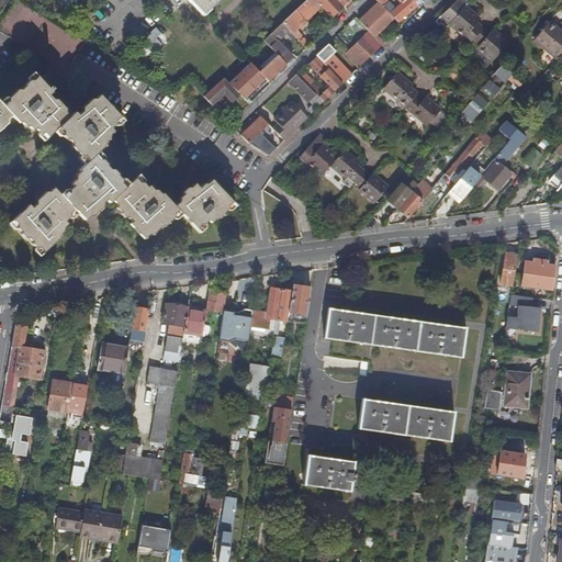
[(0,0),(0,12),(1,13),(9,0),(0,0)]
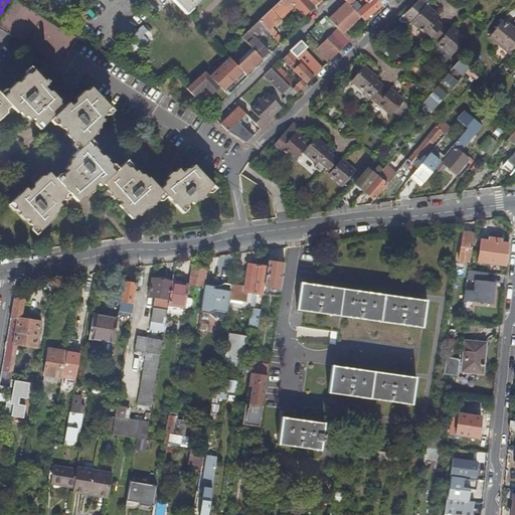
[(201,0),(171,0),(186,15),(201,0)]
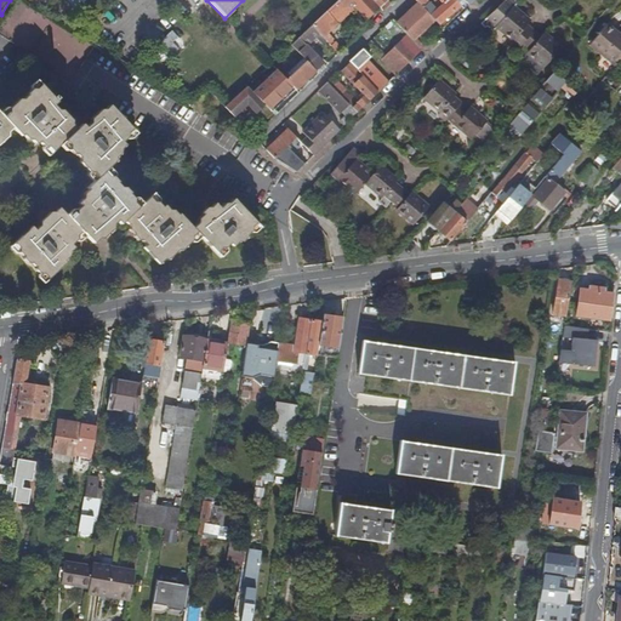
[(368,23),(382,10),(380,9),(371,0),(339,0),(312,26),(324,38),(328,43),(332,39),(326,33),(354,9),(368,23)]
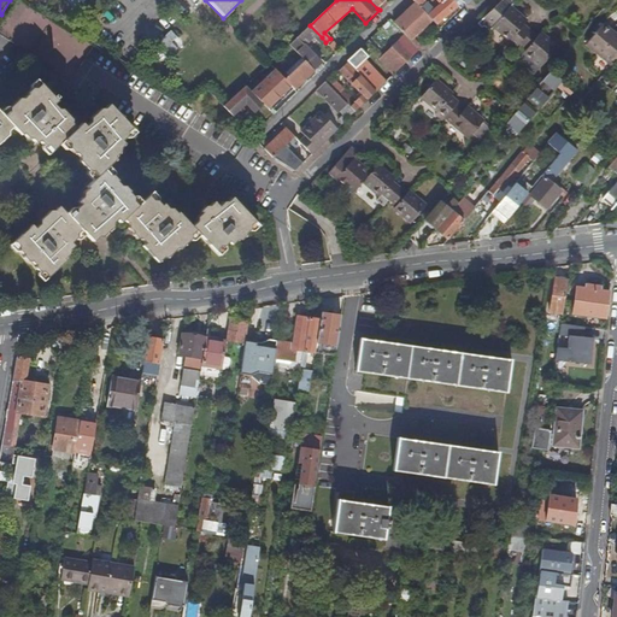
[(385,9),(382,6),(381,5),(385,0),(370,0),(377,9),(380,10),(381,12),(385,9)]
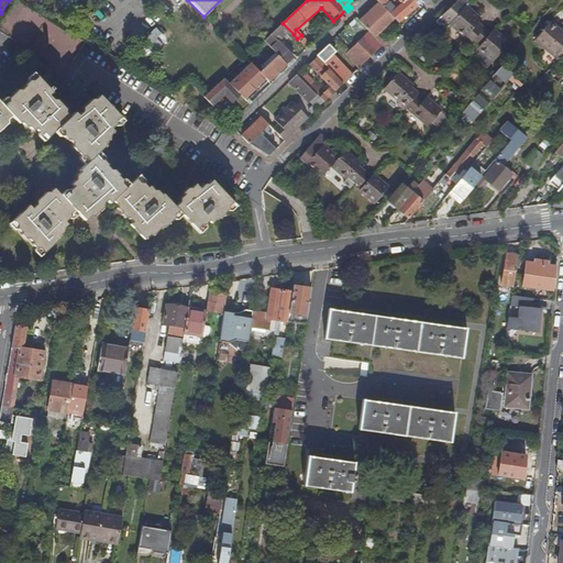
[(397,22),(417,4),(412,0),(405,0),(403,3),(398,7),(395,10),(388,2),(383,8),(394,19),(397,22)]
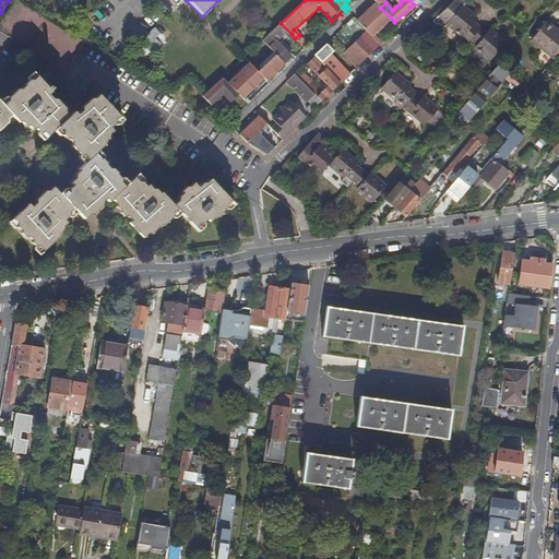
[(470,1),(467,0),(454,0),(433,22),(443,34),(448,30),(451,33),(454,30),(462,36),(460,40),(465,46),(471,39),(482,27),(475,22),(476,21),(467,12),(474,6),(470,1)]
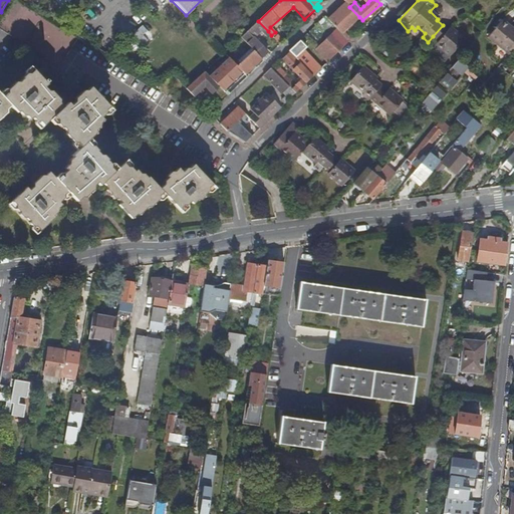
[(343,32),(359,17),(349,7),(346,3),(328,20),(337,30),(348,42),(350,40),(343,32)]
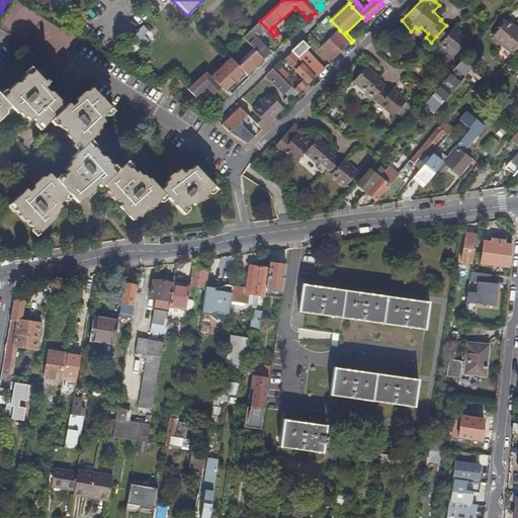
[(490,36),(512,55),(517,47),(517,28),(505,18),(490,36)]
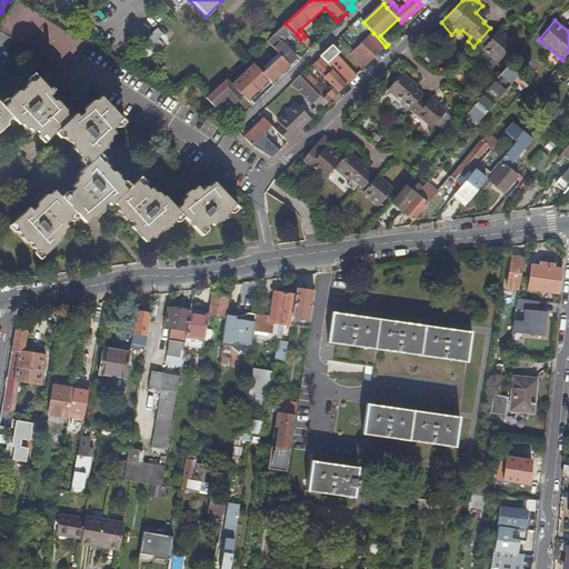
[(293,38),(297,35),(286,23),(267,42),(278,53),(289,65),(289,66),(297,59),(281,41),(289,33),(293,38)]
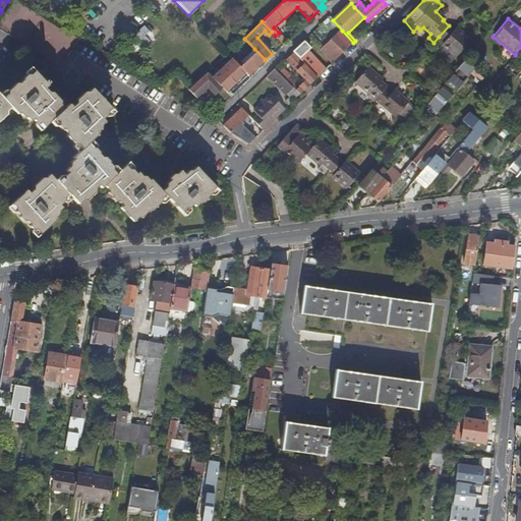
[(470,41),(456,30),(455,31),(449,25),(439,37),(445,42),(443,44),(457,56),(470,41)]
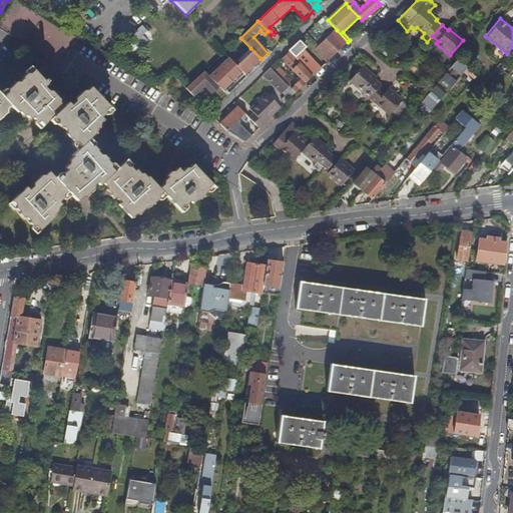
[(337,30),(319,47),(330,59),(348,42),(337,30)]
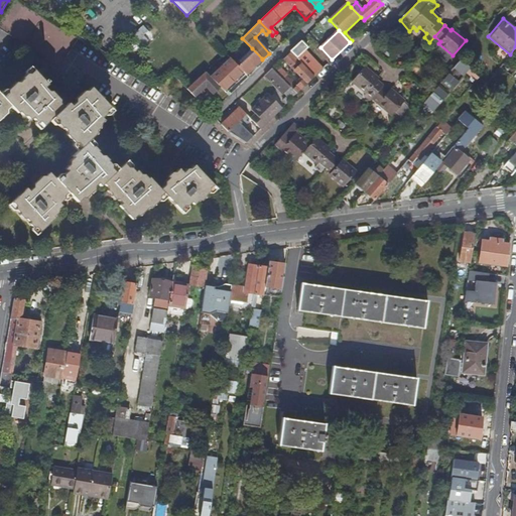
[(317,50),(329,62),(332,59),(320,47),(317,50)]
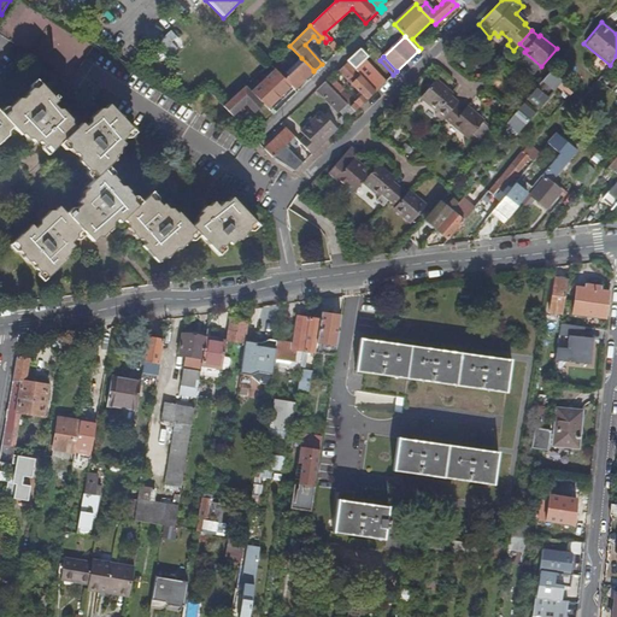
[(294,89),(313,70),(301,58),(281,76),(294,89)]
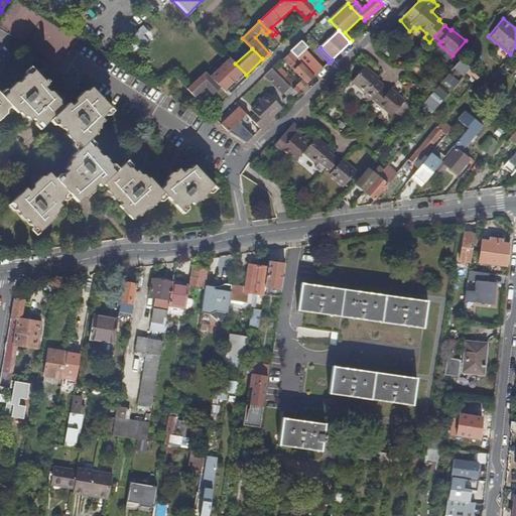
[(305,50),(296,58),(314,77),(323,69),(305,50)]
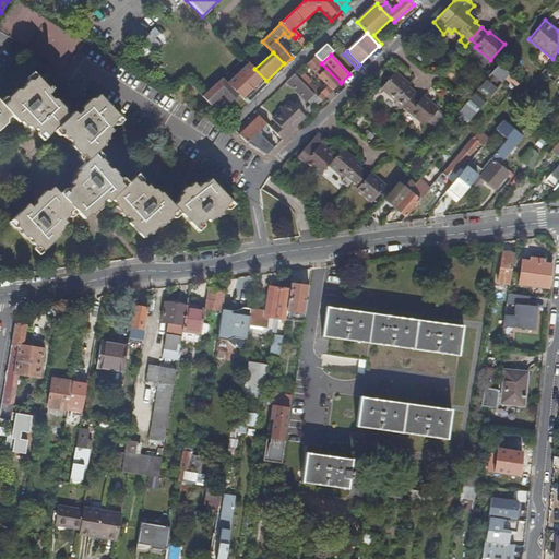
[(238,84),(254,69),(245,58),(236,66),(240,70),(233,78),(238,84)]
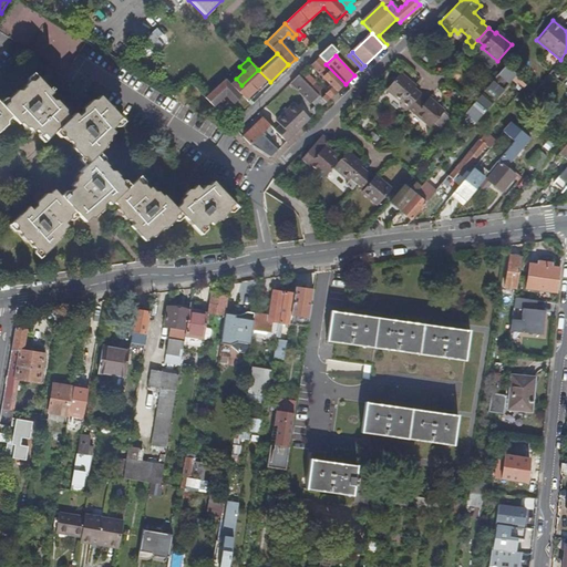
[(303,71),(298,75),(318,96),(326,103),(337,92),(337,93),(344,85),(319,59),(311,66),(332,89),(326,94),(303,71)]
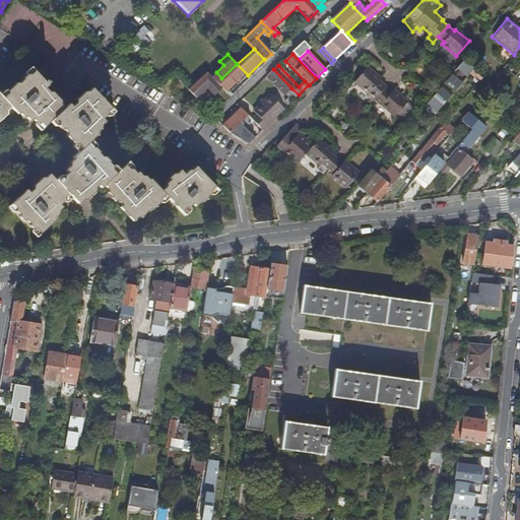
[(427,105),(437,112),(470,72),(472,70),(473,68),(464,60),(427,105)]
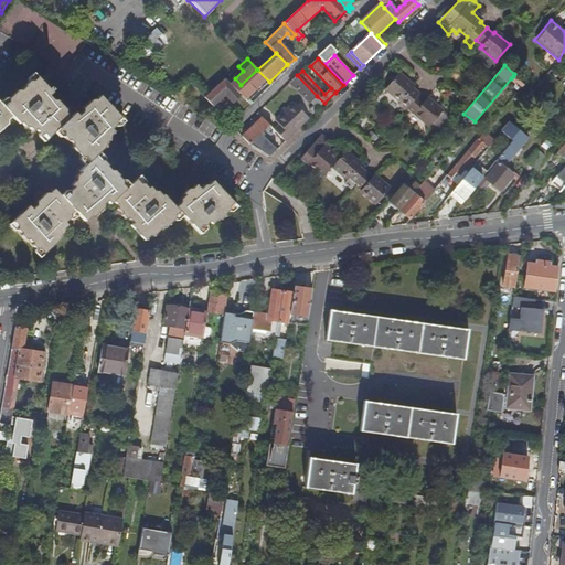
[(564,77),(553,68),(548,74),(560,83),(564,77)]
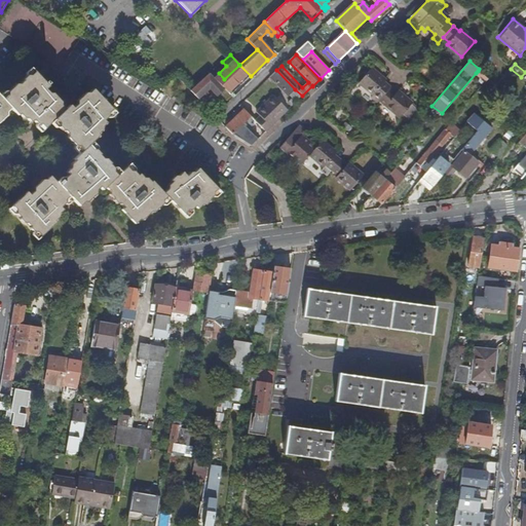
[(290,96),(295,89),(276,70),(269,77),(288,97),(290,96)]
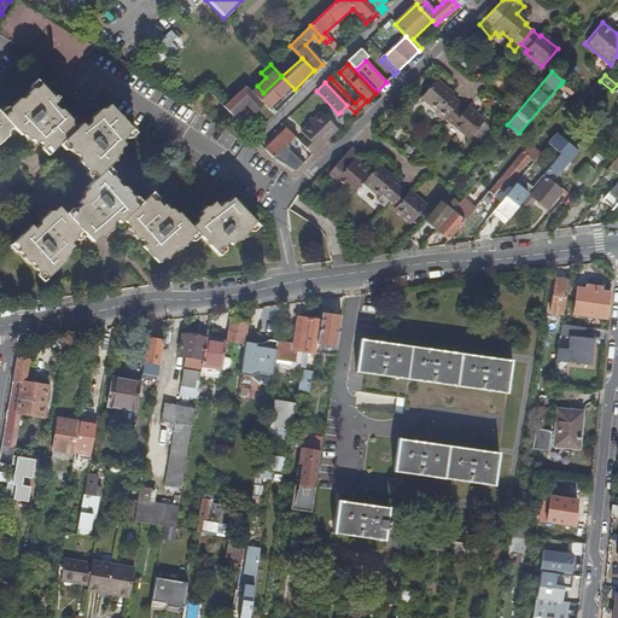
[(0,143),(10,134),(11,129),(13,127),(22,135),(24,134),(28,139),(31,139),(36,144),(40,141),(45,146),(48,146),(53,151),(60,144),(60,145),(65,140),(69,145),(70,149),(75,155),(76,153),(80,157),(80,162),(88,170),(91,173),(97,179),(93,181),(86,188),(88,190),(83,194),(83,198),(77,203),(81,207),(70,216),(59,205),(54,210),(51,210),(40,220),(41,223),(36,228),(33,225),(13,242),(21,250),(24,254),(23,255),(28,261),(31,261),(36,264),(35,266),(40,270),(44,273),(48,278),(66,262),(65,260),(70,255),(71,251),(76,246),(74,244),(77,239),(77,235),(82,231),(94,243),(99,238),(103,238),(114,228),(114,225),(118,221),(121,225),(126,221),(129,226),(129,229),(134,234),(133,234),(139,240),(143,240),(146,245),(144,248),(161,264),(165,258),(170,260),(180,250),(184,250),(193,242),(197,242),(203,237),(219,254),(223,250),(227,248),(231,244),(233,246),(238,242),(243,242),(248,238),(246,237),(251,232),(252,231),(258,223),(235,199),(229,204),(226,204),(221,209),(216,204),(211,208),(208,208),(202,213),(204,215),(199,219),(199,222),(193,227),(181,214),(179,215),(175,210),(170,210),(165,205),(163,208),(158,202),(155,202),(150,197),(143,203),(140,207),(134,200),(134,198),(129,193),(130,193),(126,188),(121,187),(117,182),(118,181),(114,176),(110,174),(106,170),(109,167),(117,159),(116,158),(121,153),(121,150),(126,145),(123,143),(127,139),(129,135),(134,130),(110,105),(105,110),(101,110),(91,120),(91,123),(86,128),(82,123),(77,129),(73,124),(73,120),(63,110),(58,110),(54,105),(58,103),(39,83),(34,88),(30,89),(25,93),(25,94),(22,99),(18,99),(9,108),(7,111),(3,115),(0,112),(0,143)]
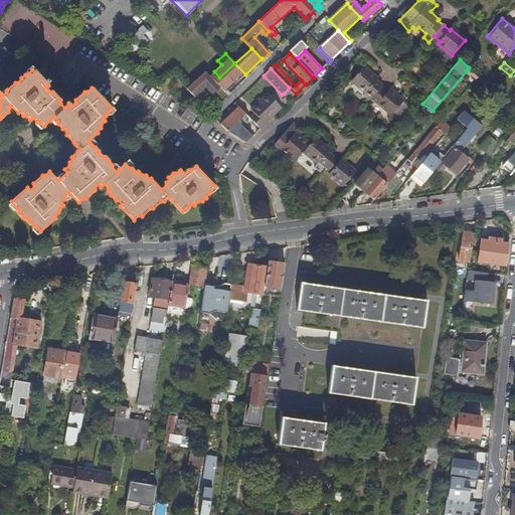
[(475,78),(476,76),(468,69),(466,71),(475,78)]
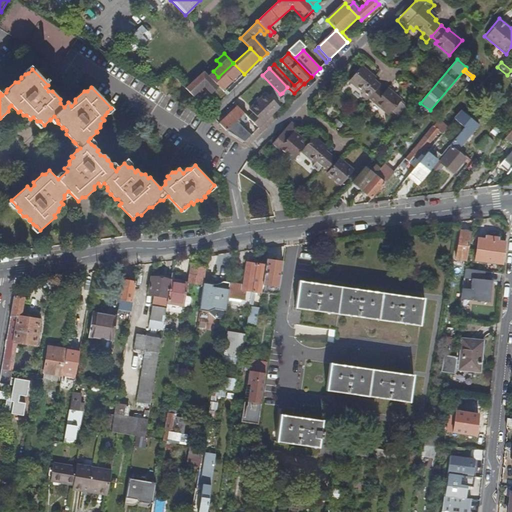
[(220,97),(224,93),(209,77),(204,72),(185,88),(192,95),(204,85),(210,92),(213,90),(220,97)]
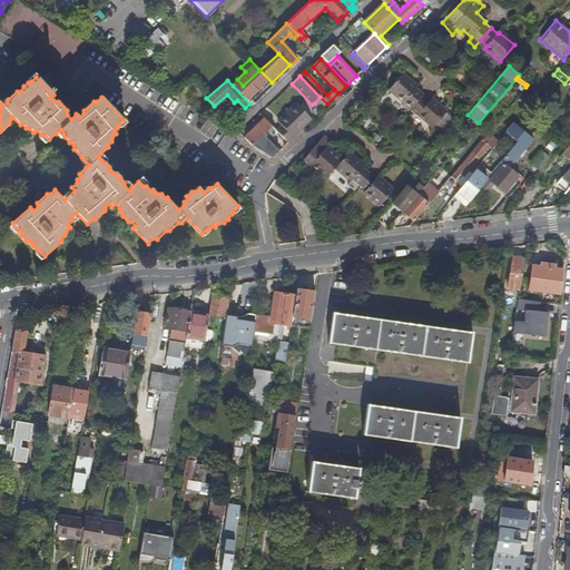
[(428,120),(425,123),(442,136),(455,119),(440,106),(439,107),(425,97),(428,95),(412,81),(397,98),(413,111),(411,114),(418,119),(420,117),(421,115),(428,120)]
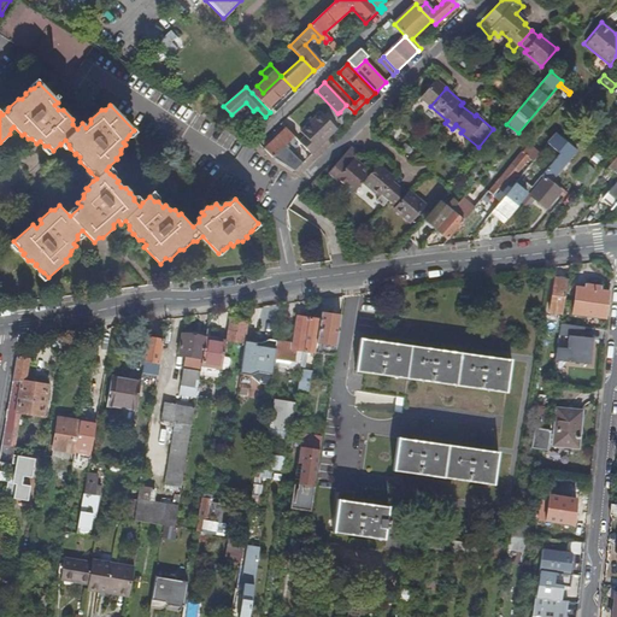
[(257,89),(252,93),(270,112),(275,107),(257,89)]
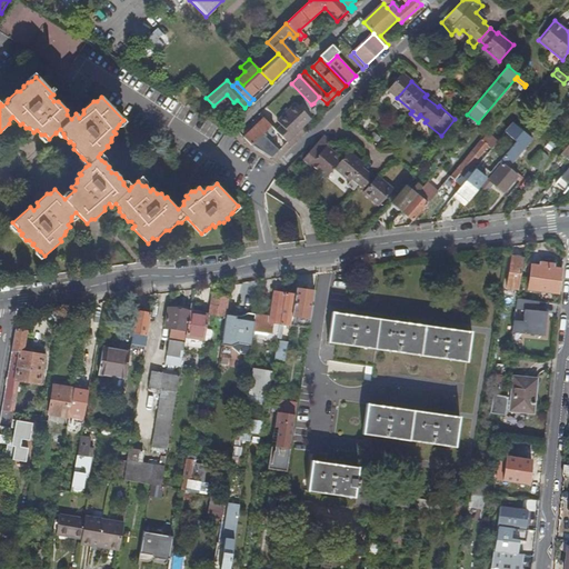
[(311,112),(315,116),(327,105),(327,103),(319,97),(313,103),(317,107),(311,112)]
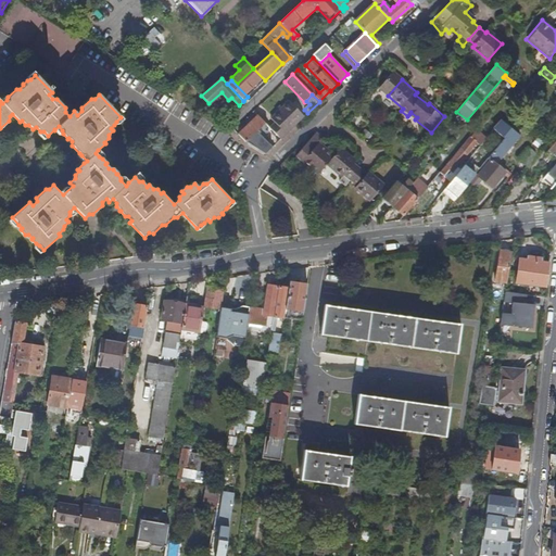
[(275,123),(286,135),(303,117),(289,101),(270,118),(275,123)]
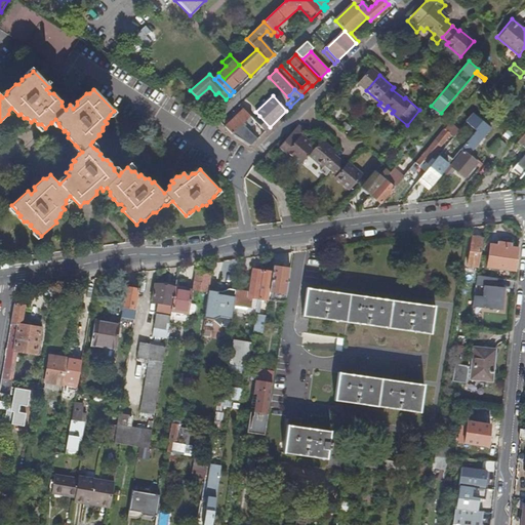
[(426,112),(435,120),(441,113),(431,106),(426,112)]
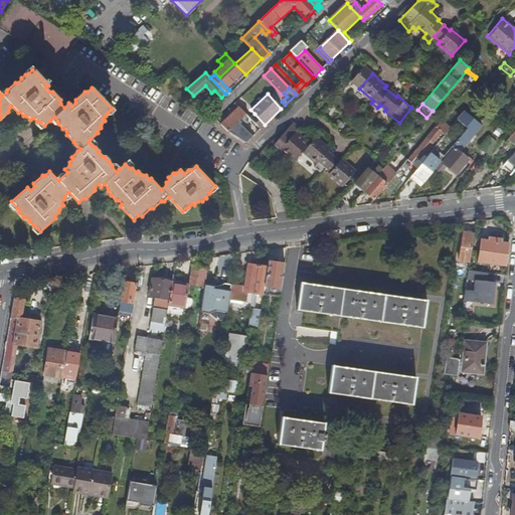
[(238,108),(220,125),(227,132),(244,144),(251,137),(239,124),(247,117),(238,108)]
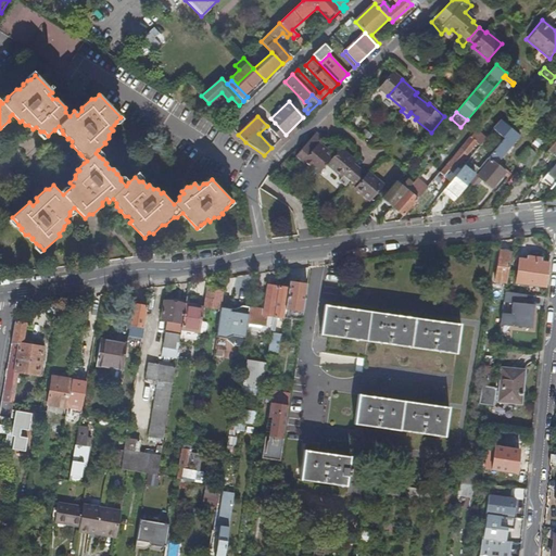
[(495,164),(501,158),(519,136),(502,121),(494,129),(505,139),(504,140),(504,139),(502,142),(491,155),(489,159),(495,164)]
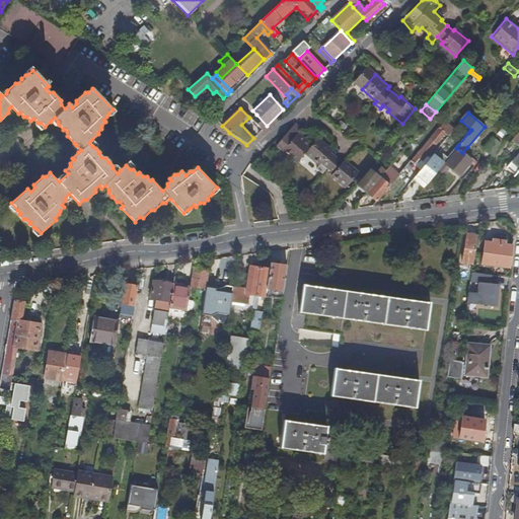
[(267,126),(256,115),(251,120),(262,130),(267,126)]
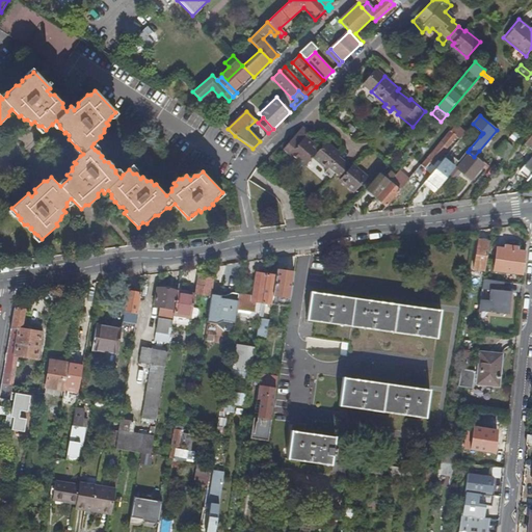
[(464,133),(456,126),(422,166),(425,169),(429,164),(432,167),(442,155),(456,137),(459,139),(464,133)]
